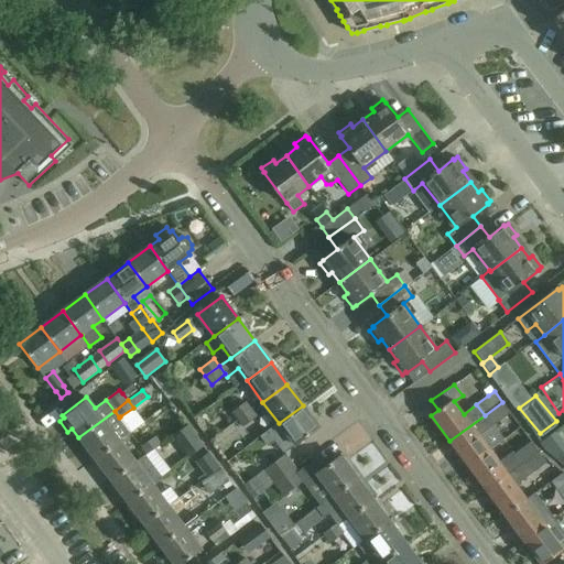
[(237,419),(251,409),(246,401),(231,411),(237,419)]
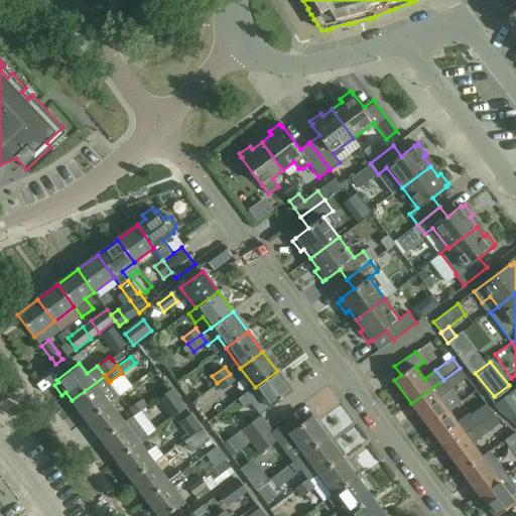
[(460,368),(443,380),(450,390),(467,378),(460,368)]
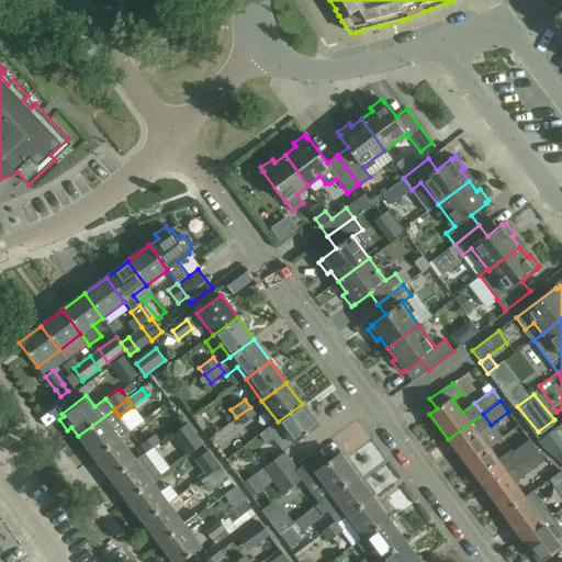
[(302,404),(278,422),(260,435),(268,445),(276,439),(284,451),(318,426),(302,404)]
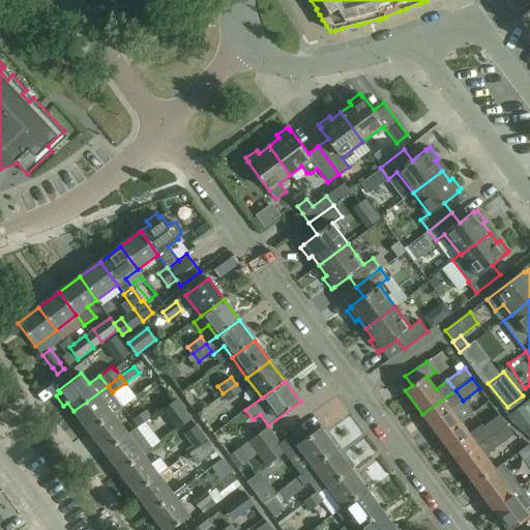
[(241,391),(236,384),(223,393),(228,401),(241,391)]
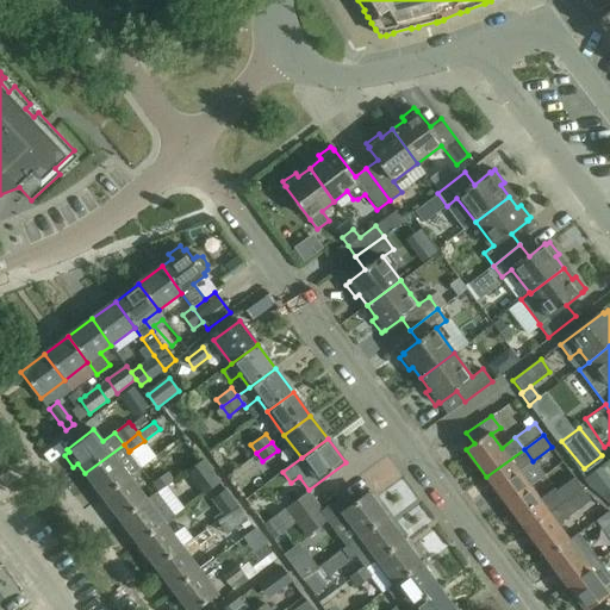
[(124,444),(85,473),(103,497),(129,477),(142,467),(130,450),(129,452),(124,444)]
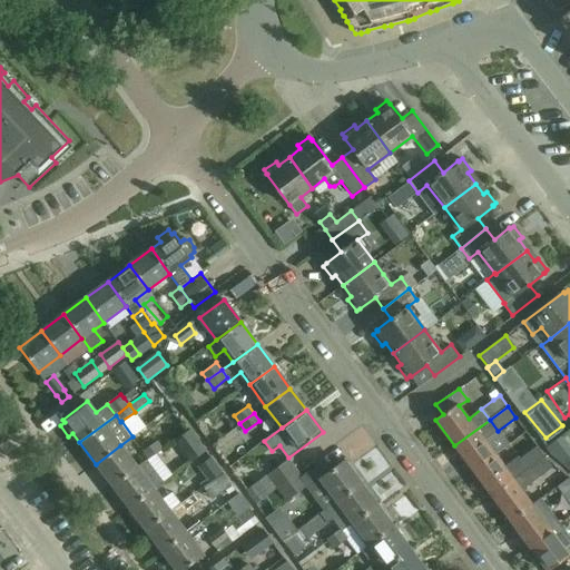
[(490,420),(454,445),(472,471),(495,454),(484,440),(498,431),(490,420)]
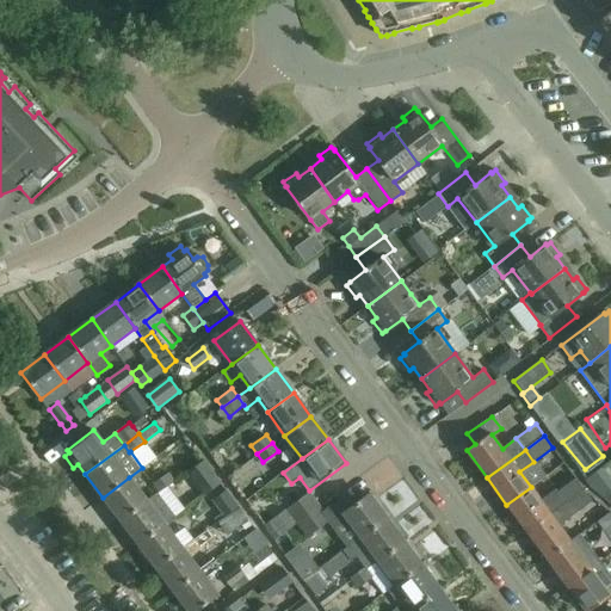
[(221,483),(204,461),(187,473),(204,495),(221,483)]
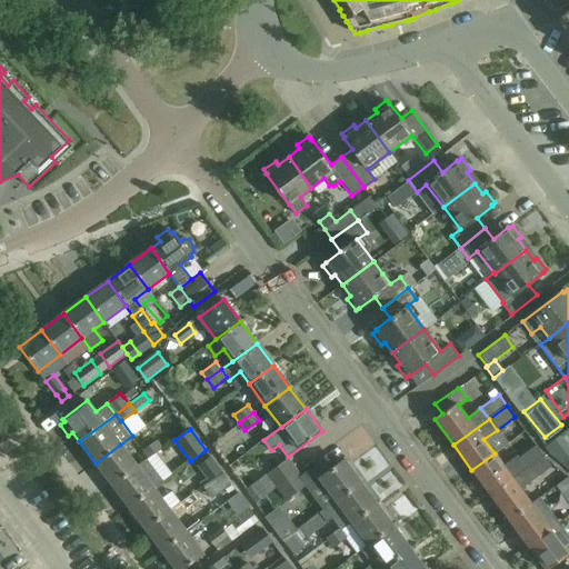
[(148,459),(162,447),(157,439),(142,450),(148,459)]
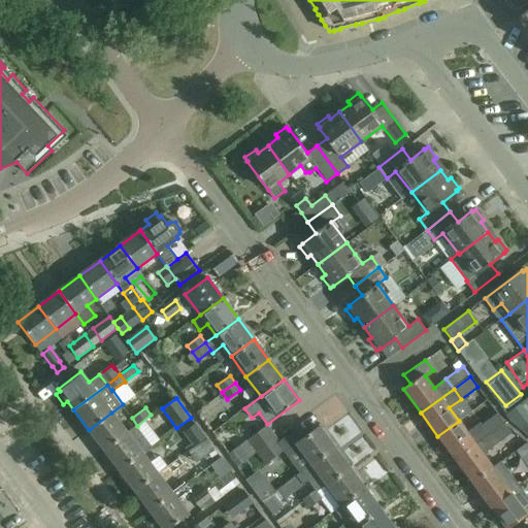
[(127,433),(111,413),(89,430),(104,450),(127,433)]
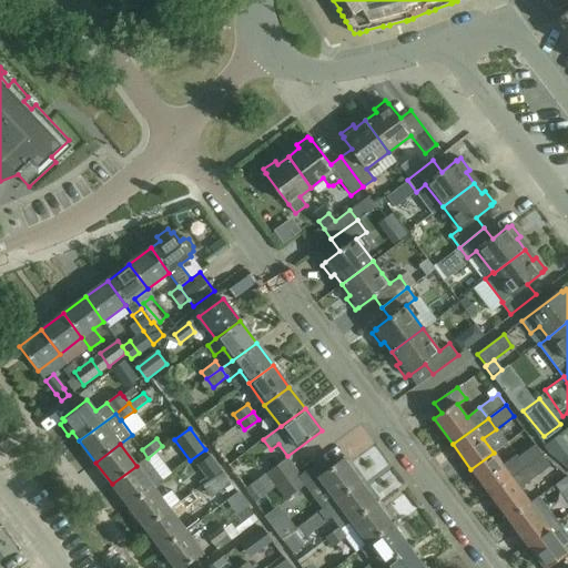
[(470,469),(490,495),(513,478),(511,477),(494,453),(470,469)]
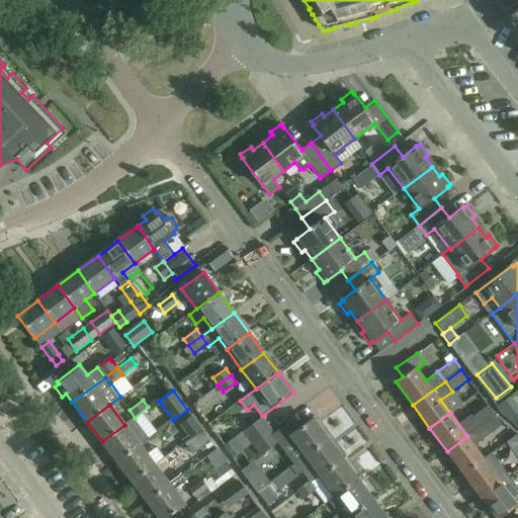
[(467,436),(447,451),(463,473),(484,458),(473,445),(503,424),(496,415),(495,414),(479,427),(478,427),(466,435),(467,436)]
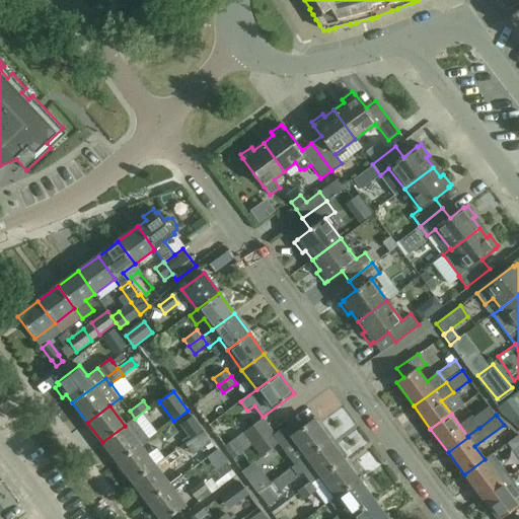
[(203,431),(192,417),(180,426),(191,439),(203,431)]
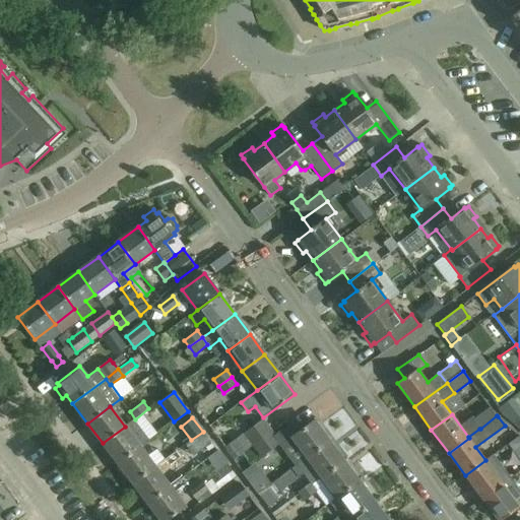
[(252,446),(272,431),(263,418),(244,434),(252,446)]
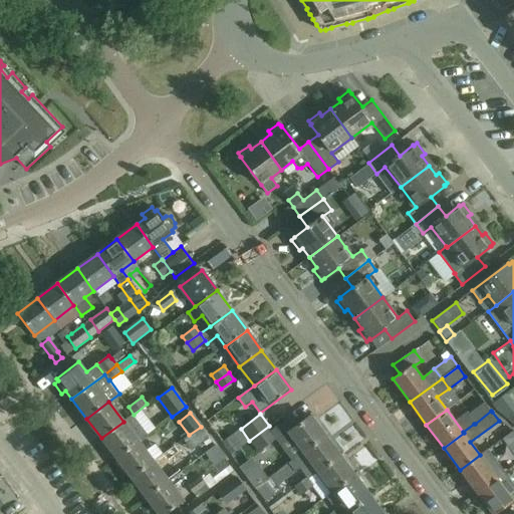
[(145,435),(132,417),(124,423),(123,422),(101,438),(116,458),(139,441),(138,440),(145,435)]
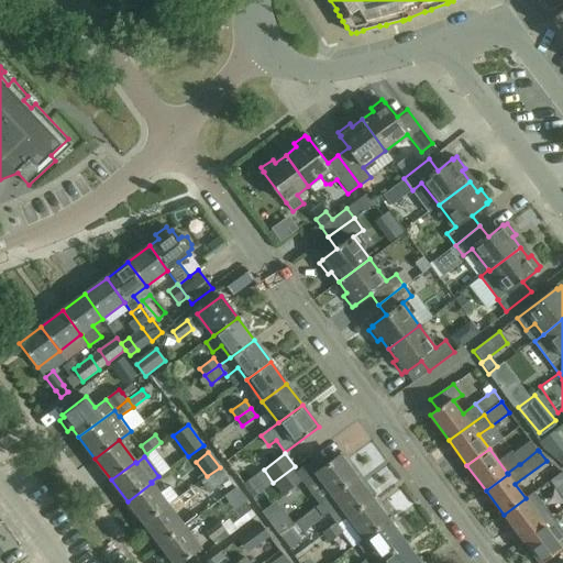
[(316,460),(299,472),(305,479),(302,482),(320,505),(356,478),(340,456),(322,470),(316,460)]
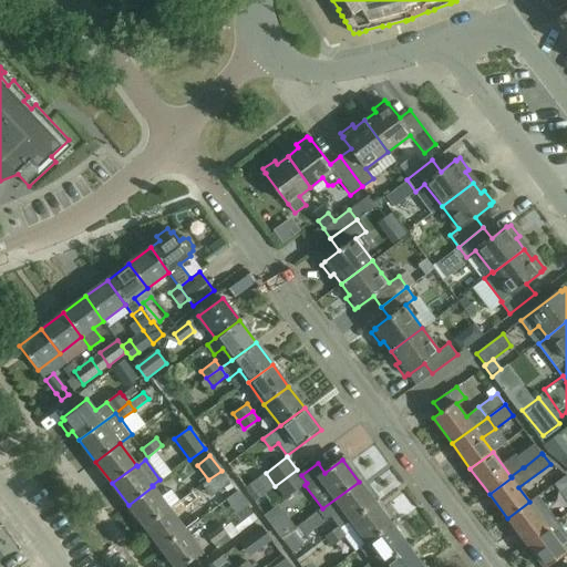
[(297,470),(275,486),(285,500),(305,485),(307,483),(301,475),(297,470)]
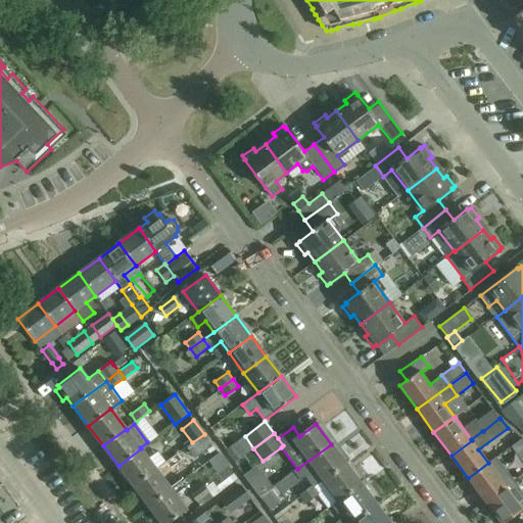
[(194,457),(211,445),(204,435),(187,446),(194,457)]
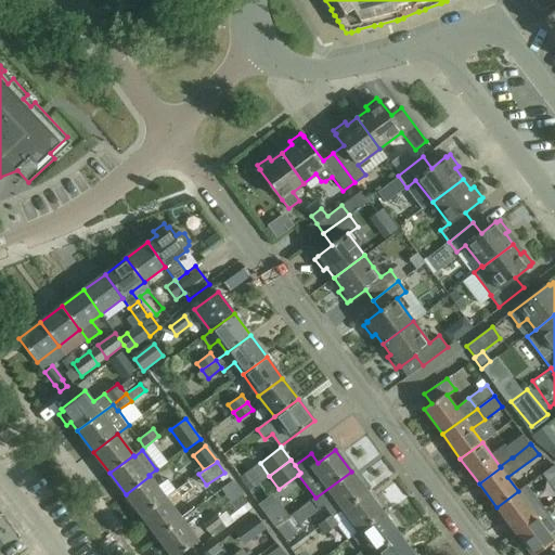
[(543,474),(551,483),(554,480),(554,465),(543,474)]
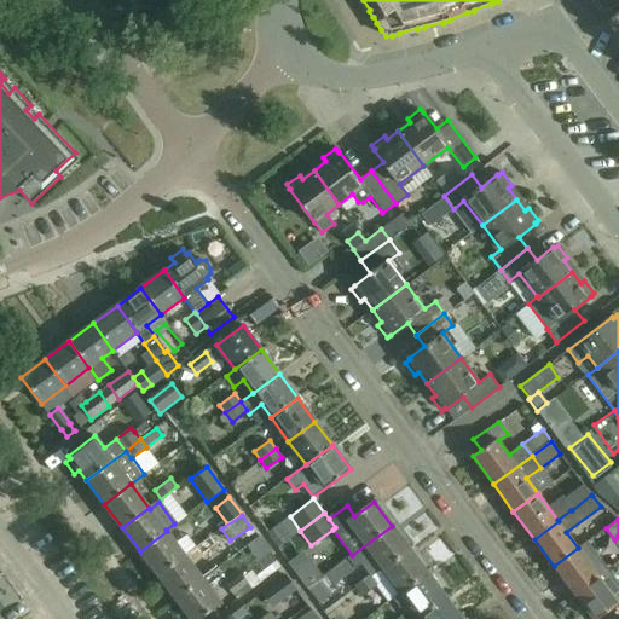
[(348,559),(356,570),(362,565),(370,577),(371,577),(372,578),(410,549),(392,526),(352,555),(348,559)]
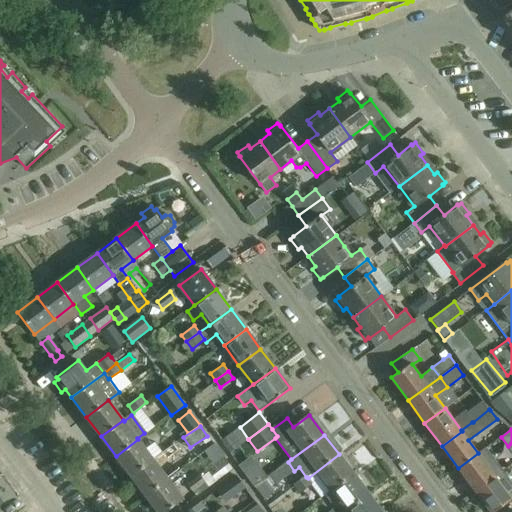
[(138,439),(116,456),(131,476),(153,459),(138,439)]
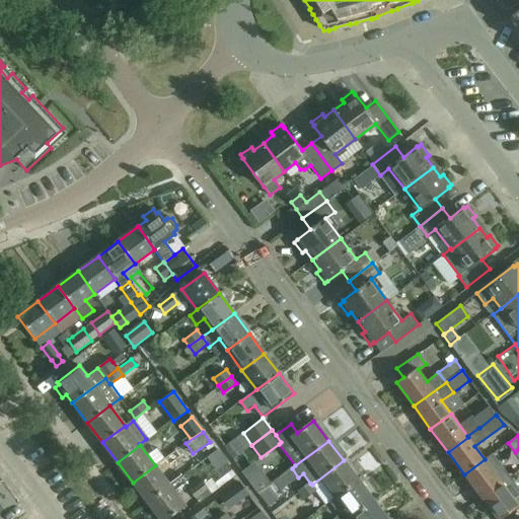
[(485,459),(464,474),(482,498),(502,483),(485,459)]
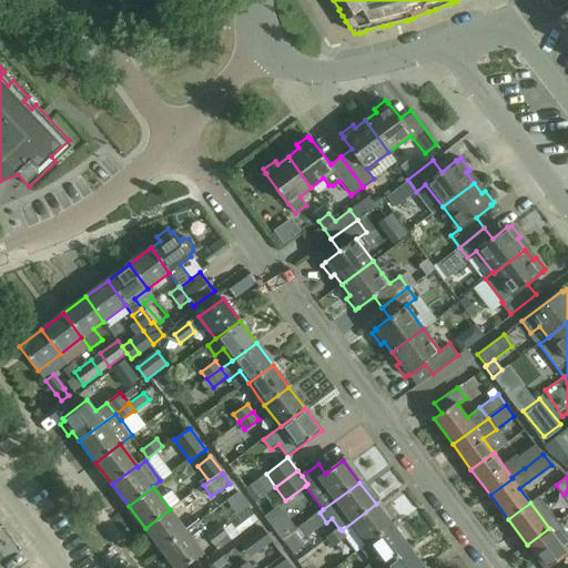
[(350,541),(357,553),(362,549),(368,544),(393,526),(376,504),(342,530),(347,538),(358,530),(361,534),(350,541)]
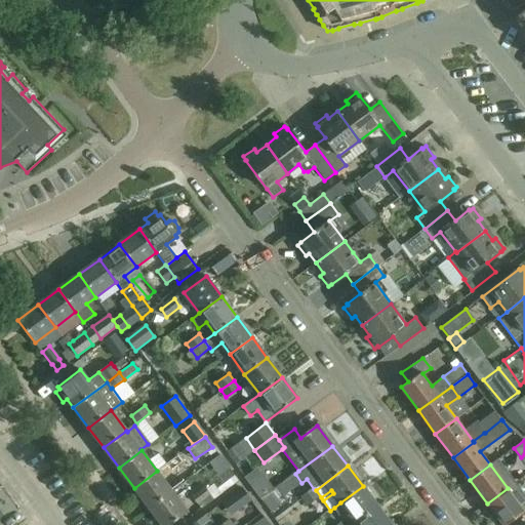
[(157,471),(134,488),(150,509),(172,491),(157,471)]
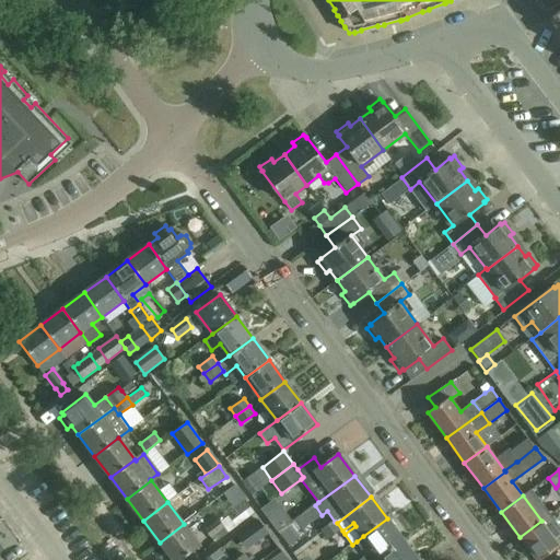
[(205,529),(211,537),(224,527),(219,518),(205,529)]
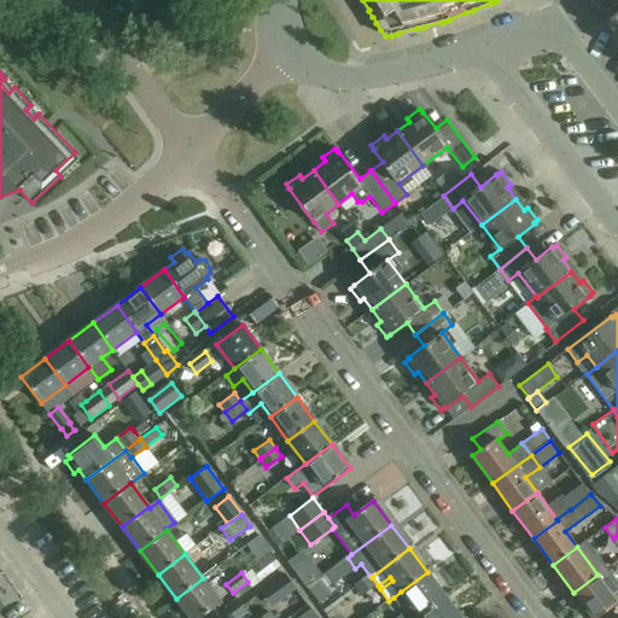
[(400,607),(408,601),(419,616),(445,596),(427,572),(401,592),(394,598),(400,607)]
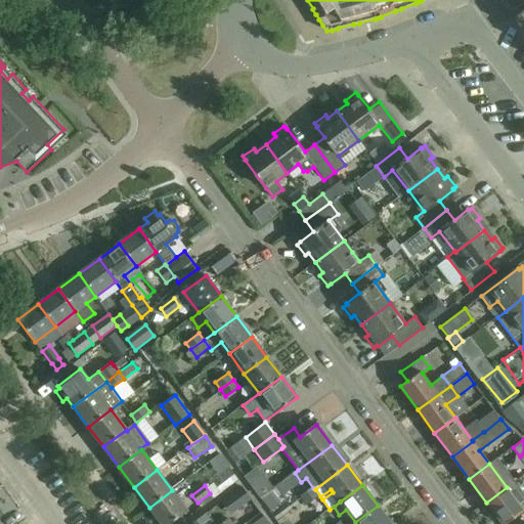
[(242,487),(239,488),(225,499),(234,512),(251,498),(242,487)]
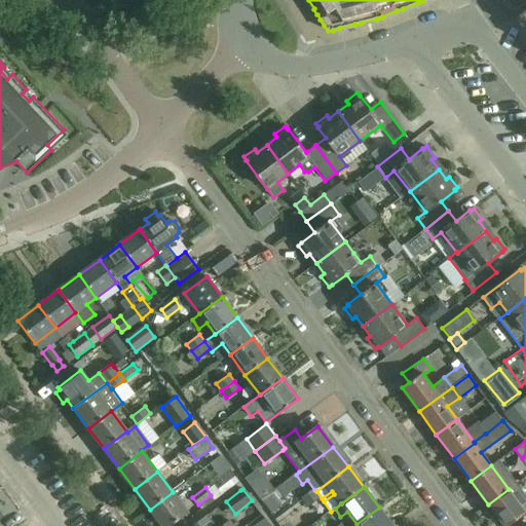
[(488,504),(503,525),(508,525),(525,512),(509,489),(488,504)]
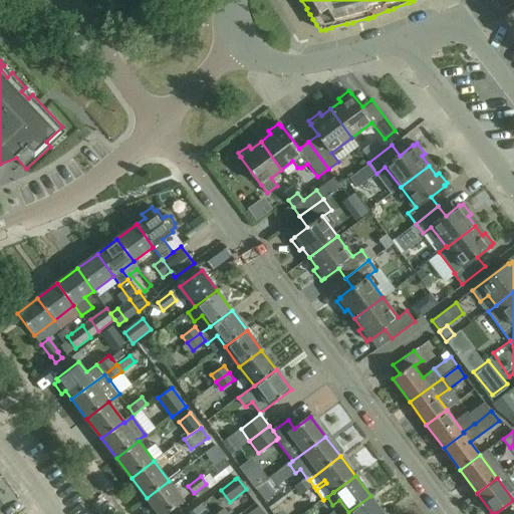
[(308,479),(295,488),(301,497),(314,488),(314,487),(309,480),(308,479)]
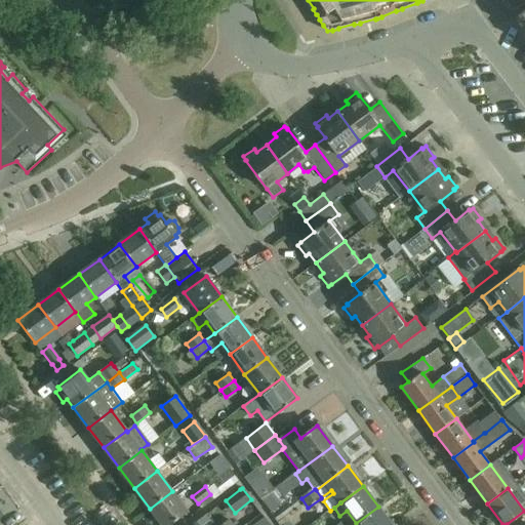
[(281,503),(272,490),(260,498),(271,512),(281,503)]
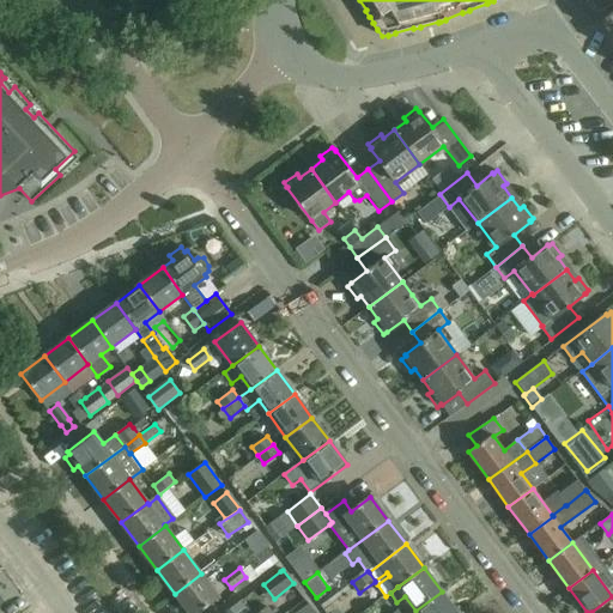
[(198,612),(219,598),(201,574),(175,594),(188,612),(198,612)]
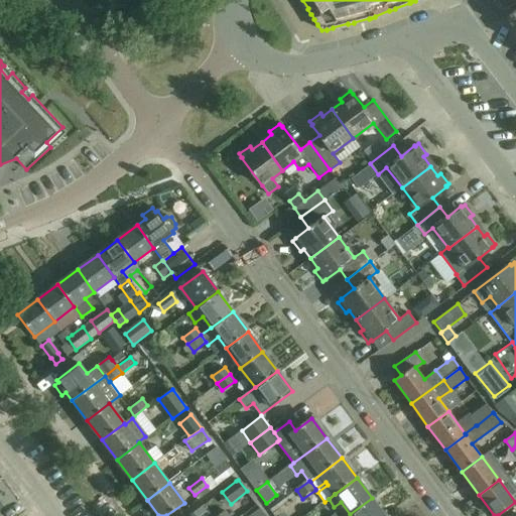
[(350,514),(346,515),(385,515),(372,498),(350,514)]
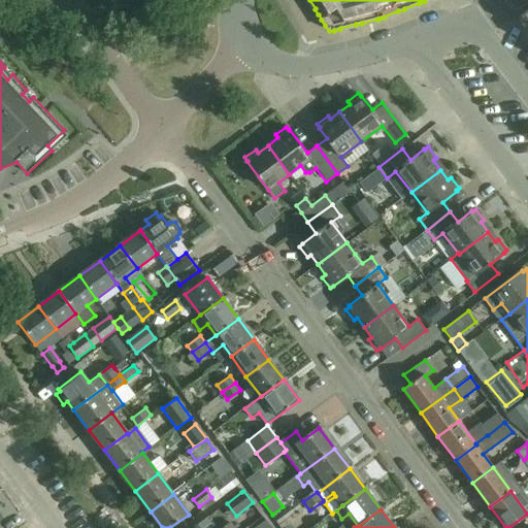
[(197,525),(198,527),(203,527),(210,523),(206,518),(197,525)]
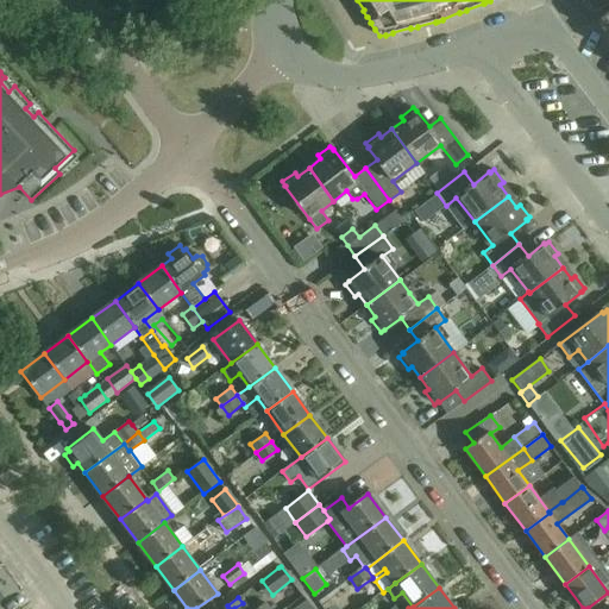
[(313,608),(306,598),(292,608),(313,608)]
